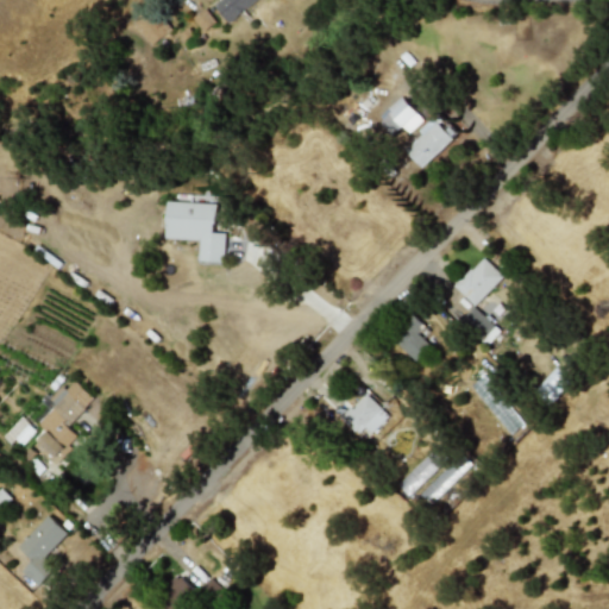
[(257,0),(220,0),(214,5),(230,23),(257,0)]
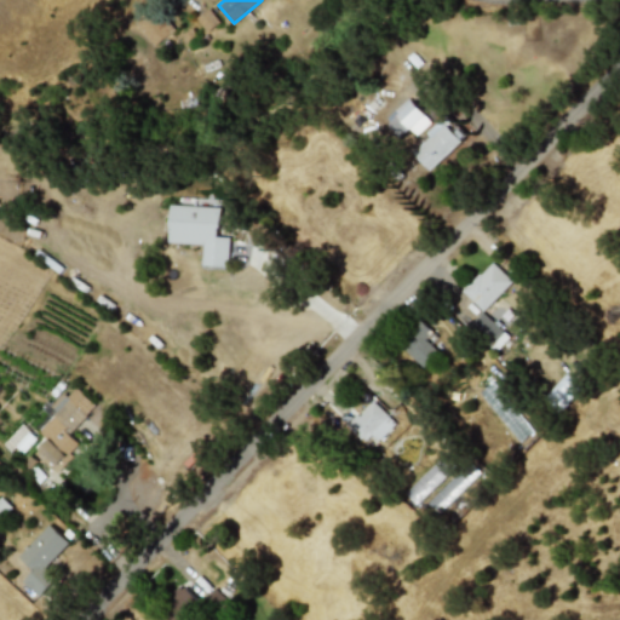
[(154,47),(173,32),(156,11),(138,26),(154,47)]
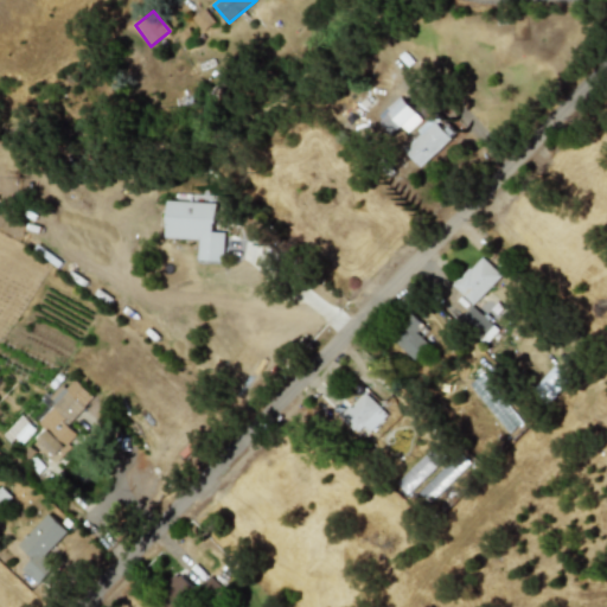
[(421,120),(400,96),(377,117),(397,141),(421,120)]
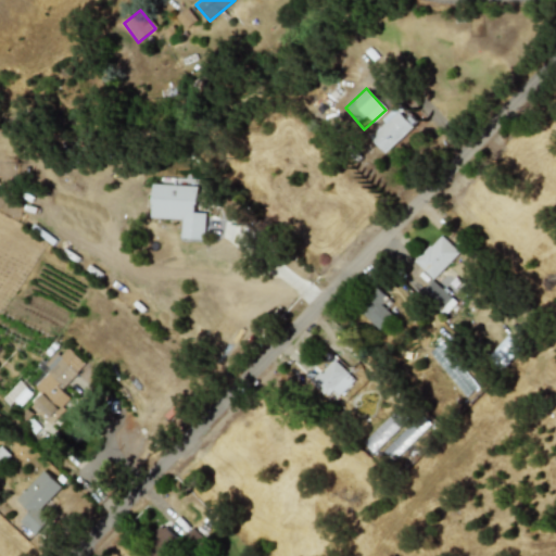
[(414,127),(397,109),(369,135),(386,153),(414,127)]
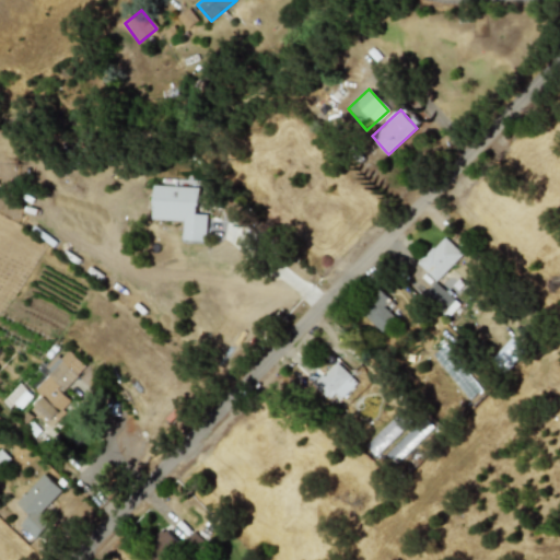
[(198,187),(153,185),(152,220),(184,221),(183,240),(206,241),(207,214),(198,213),(198,187)]
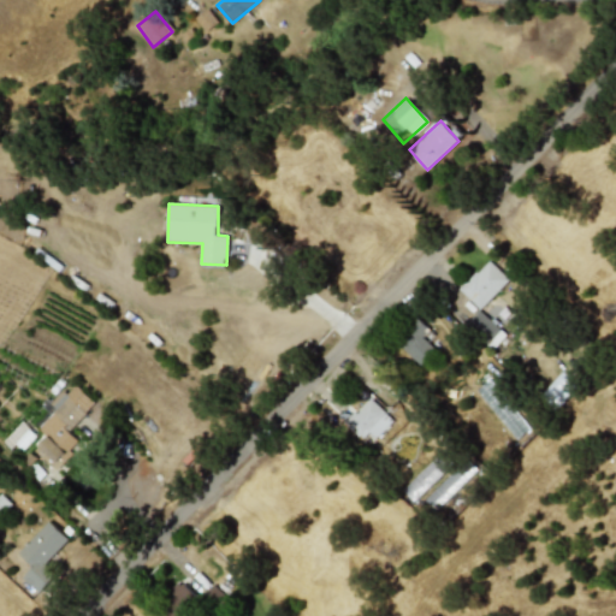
[(508,279),(489,260),(458,290),(480,309),(508,279)]
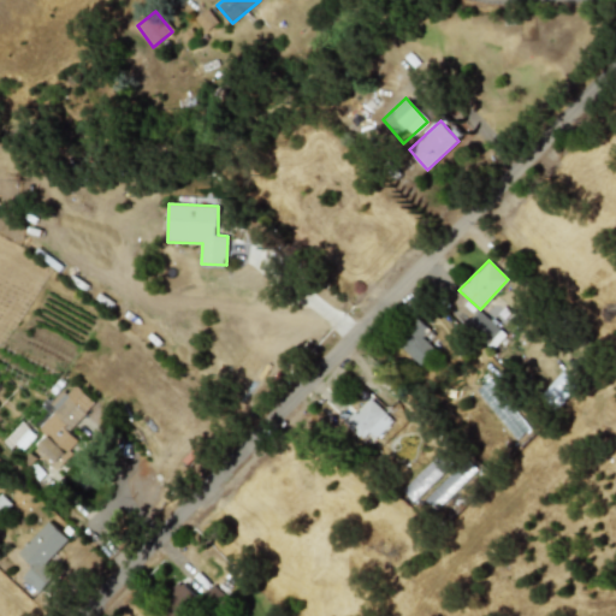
[(422,339),(430,329),(418,320),(397,348),(424,367),(437,349),(422,339)]
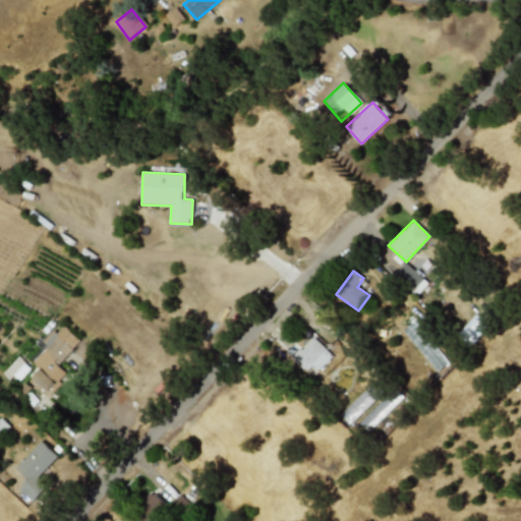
[(80,340),(64,326),(57,333),(52,329),(38,345),(43,349),(31,362),(39,369),(32,379),(47,392),(65,372),(58,365),(80,340)]
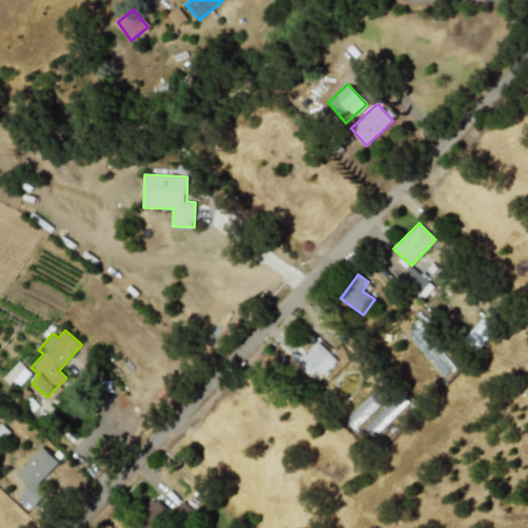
[(321,375),(336,361),(318,341),(296,362),(309,377),(317,371),(321,375)]
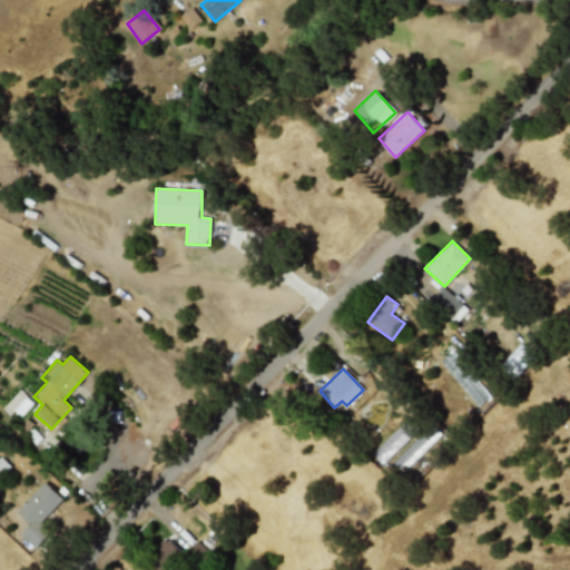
[(36,549),(52,531),(42,521),(62,499),(45,482),(17,512),(30,524),(21,534),(36,549)]
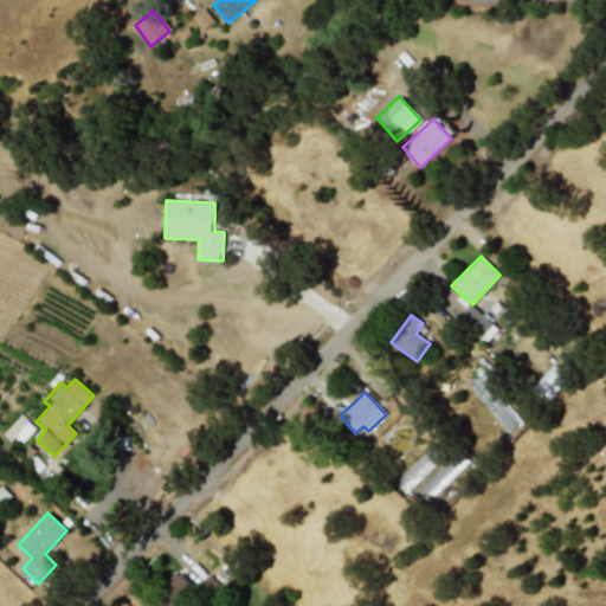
[(180,601),(194,588),(176,571),(162,584),(180,601)]
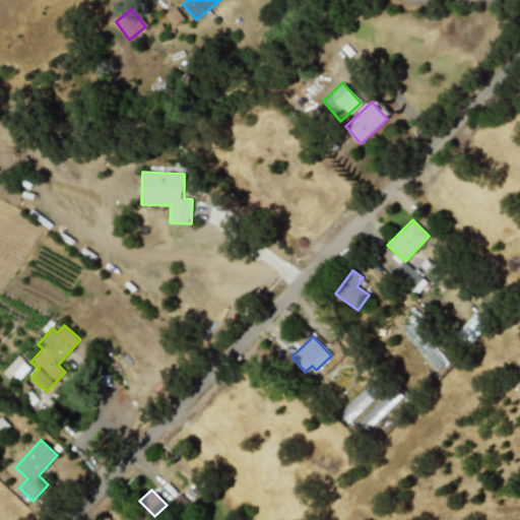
[(171,502),(179,514),(190,506),(182,495),(171,502)]
